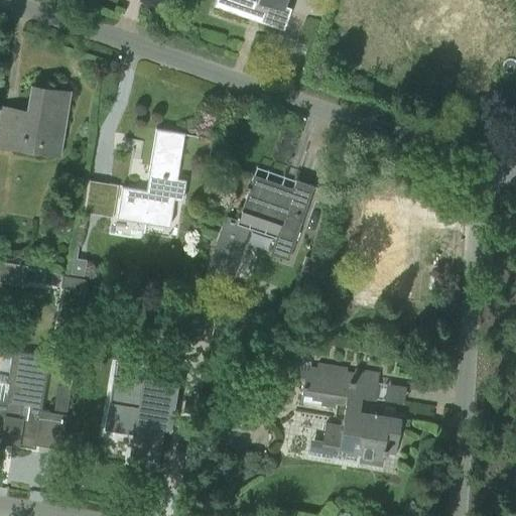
[(216,0),(215,4),(249,16),(251,9),(262,13),(259,21),(282,29),(289,9),(282,6),(284,0),(216,0)]
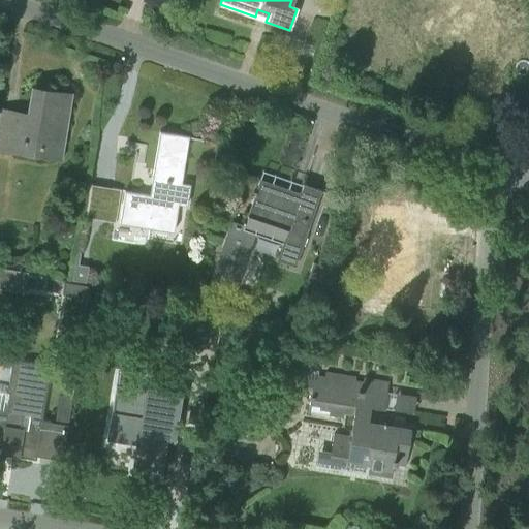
[(59,159),(66,114),(69,94),(33,88),(28,122),(16,120),(17,112),(2,109),(0,118),(0,149),(9,151),(11,142),(25,144),(23,153),(59,159)]
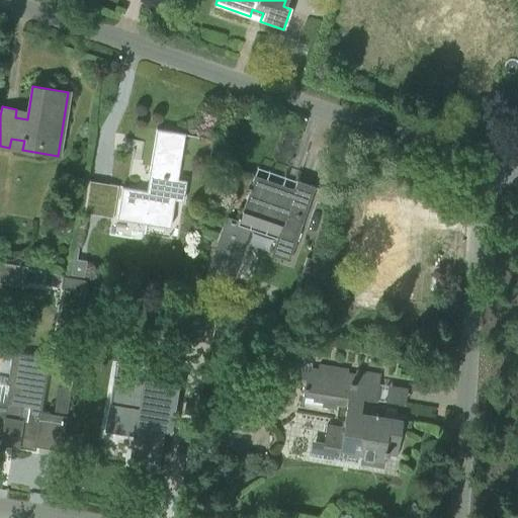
[(120,186),(115,218),(121,219),(169,227),(173,201),(174,200),(182,201),(186,181),(177,179),(185,136),(198,138),(198,137),(156,130),(149,176),(152,176),(149,191),(147,190),(120,186)]
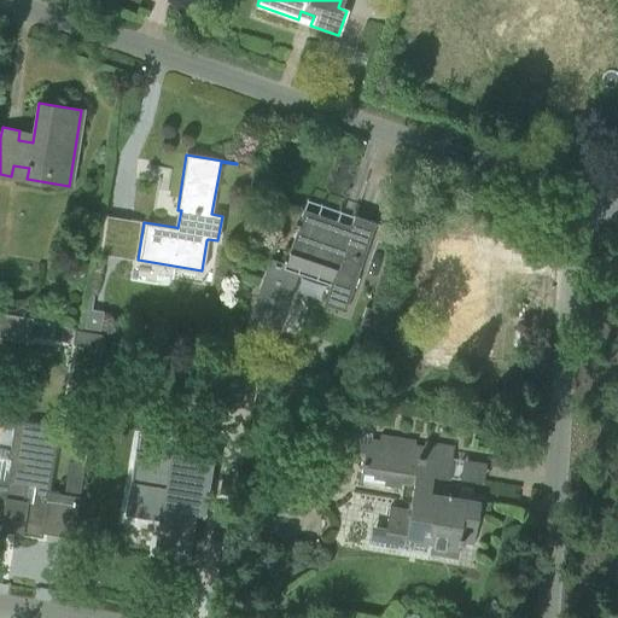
[(344,310),(367,246),(374,223),(353,215),(350,225),(336,220),(334,223),(303,213),(304,209),(303,209),(298,223),(296,223),(295,228),(297,229),(290,252),(286,263),(270,257),(244,332),(274,342),(296,279),(298,274),(330,285),(324,303),(344,310)]
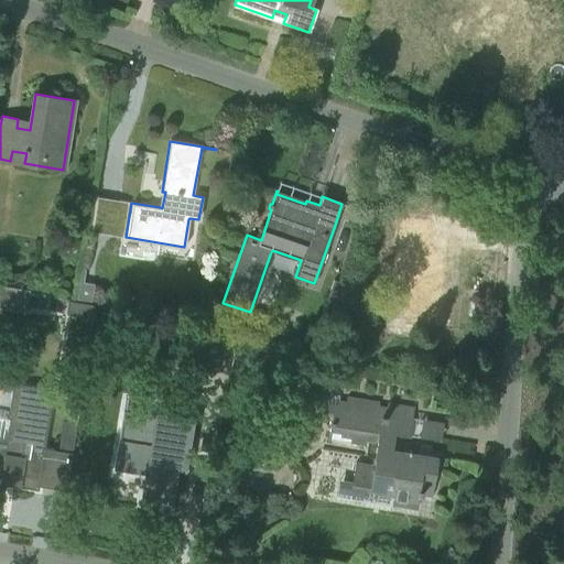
[(82,269),(76,299),(91,301),(94,284),(83,282),(85,269),(82,269)]
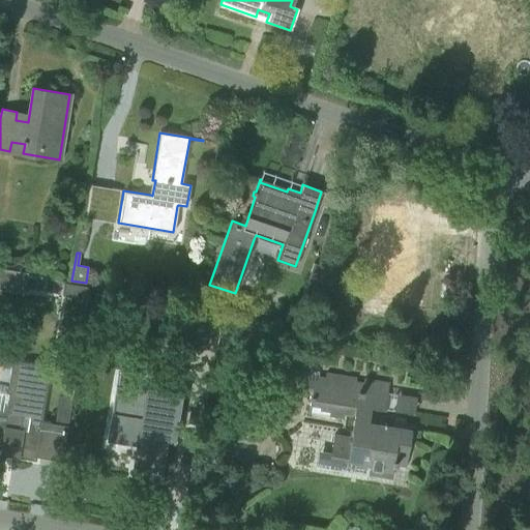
[(12,271),(11,277),(16,283),(27,285),(28,273),(12,271)]
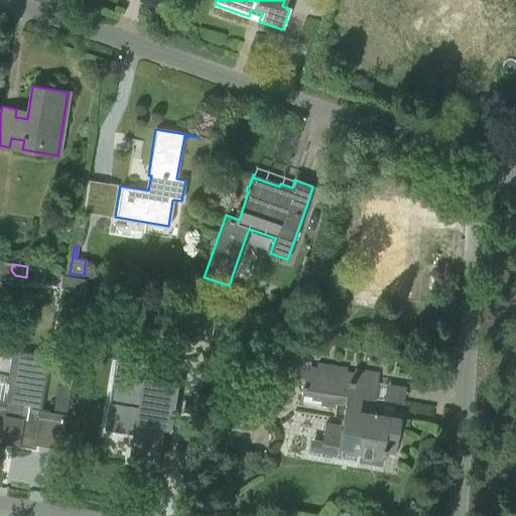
[(63,275),(61,287),(85,290),(87,279),(63,275)]
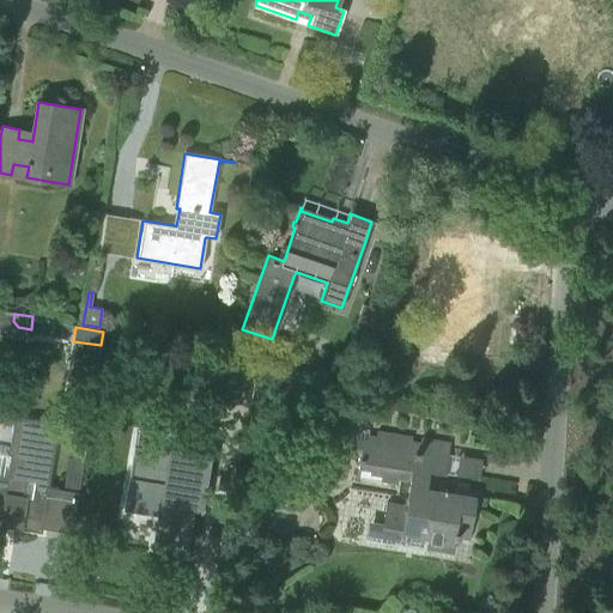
[(241,364),(248,347),(231,341),(224,358),(241,364)]
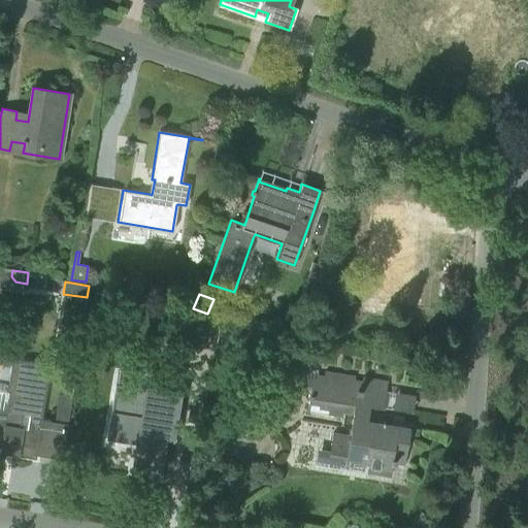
[(221,318),(193,311),(189,339),(215,344),(221,318)]
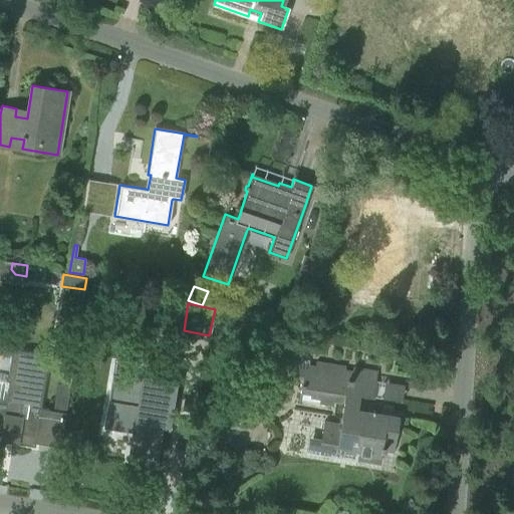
[(0,400),(0,430),(7,432),(8,429),(14,430),(13,433),(17,434),(16,444),(34,447),(35,441),(59,445),(58,446),(60,446),(69,387),(56,384),(51,413),(40,411),(47,367),(58,369),(57,375),(71,377),(74,359),(60,357),(60,360),(48,359),(49,355),(12,349),(8,375),(6,374),(5,381),(8,382),(5,401),(0,400)]
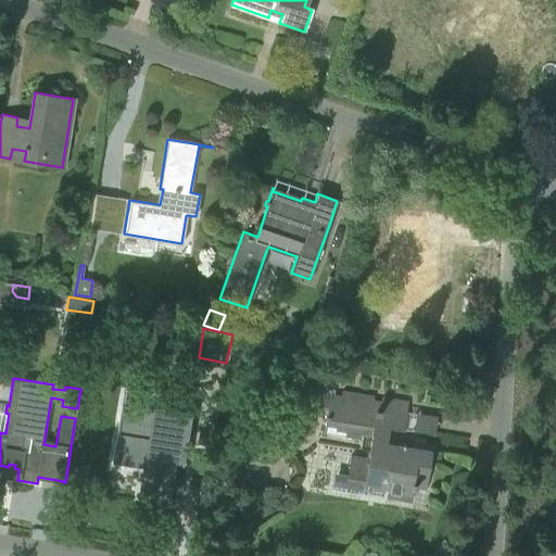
[(317,387),(313,409),(327,412),(323,432),(359,438),(359,434),(371,437),(368,458),(351,455),(348,475),(346,477),(358,479),(356,494),(383,500),(383,502),(386,502),(386,497),(411,502),(413,488),(426,489),(431,451),(430,451),(406,446),(387,443),(390,428),(403,430),(403,429),(404,427),(406,414),(371,408),(373,400),(374,396),(342,391),(341,395),(333,394),(335,390),(317,387)]
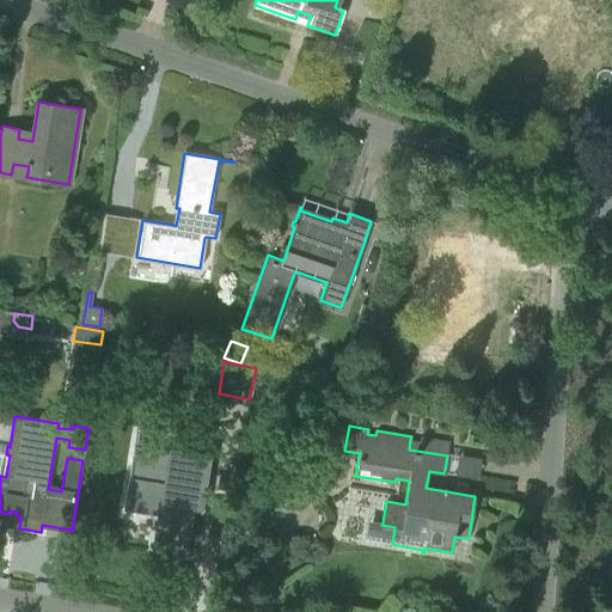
[(147,465),(145,479),(129,477),(126,500),(129,501),(130,500),(159,505),(152,549),(187,555),(195,500),(191,499),(194,488),(204,490),(210,454),(182,450),(182,454),(148,448),(146,465),(147,465)]
